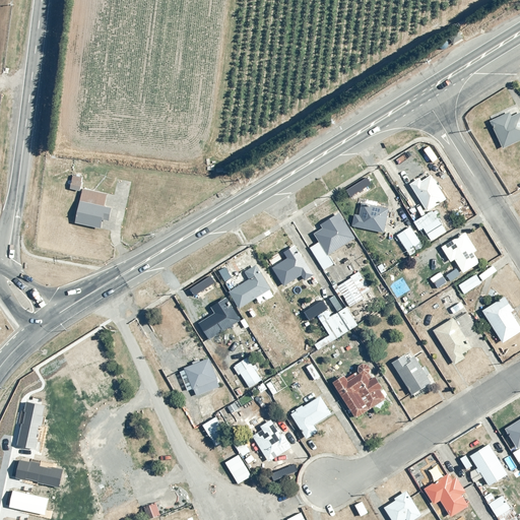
[(511,112),(492,121),(504,148),(519,140),(519,113),(513,117),(511,112)]
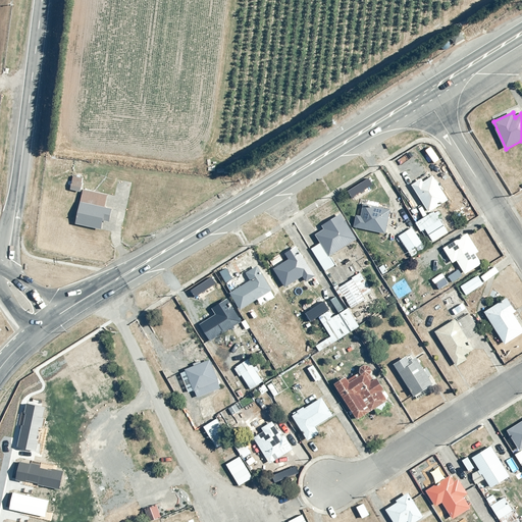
[(83,178),(73,175),(69,190),(81,192),(83,183),(82,183),(83,178)]
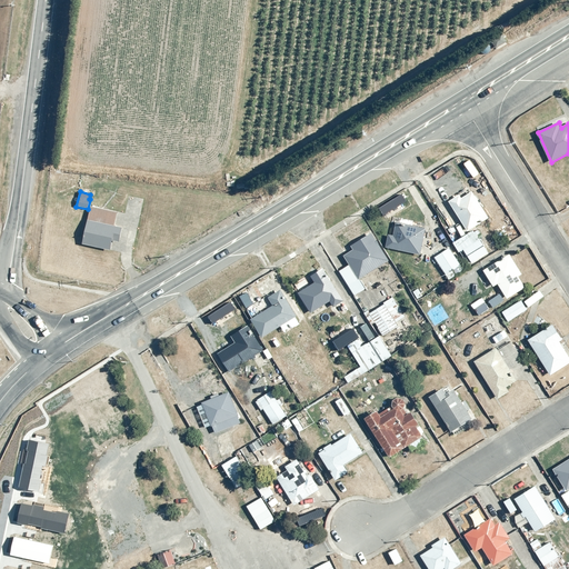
[(460,195),(449,201),(468,231),(490,218),(473,191),(462,198),(460,195)]
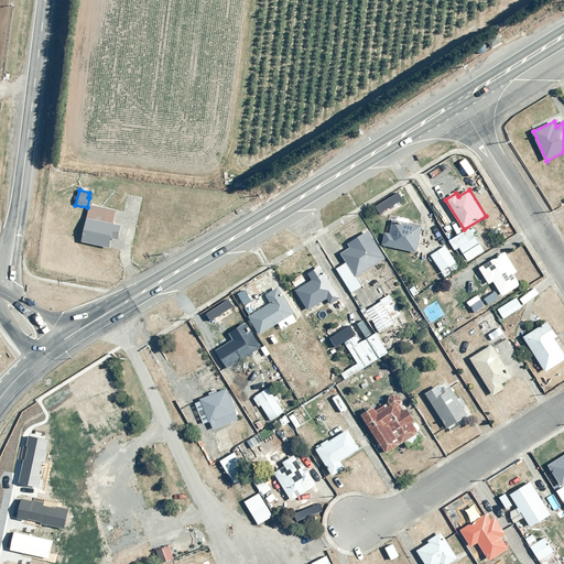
[(117,210),(90,205),(83,241),(111,248),(112,239),(119,240),(122,225),(115,224),(117,210)]
